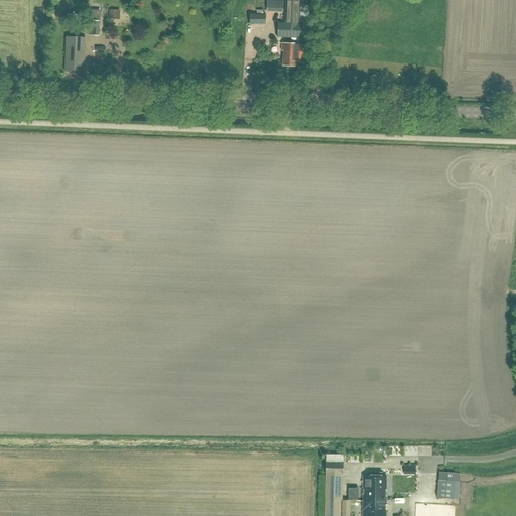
[(299,0),(288,0),(285,0),(284,24),(277,24),(277,37),(301,38),(302,25),(298,24),(299,0)]
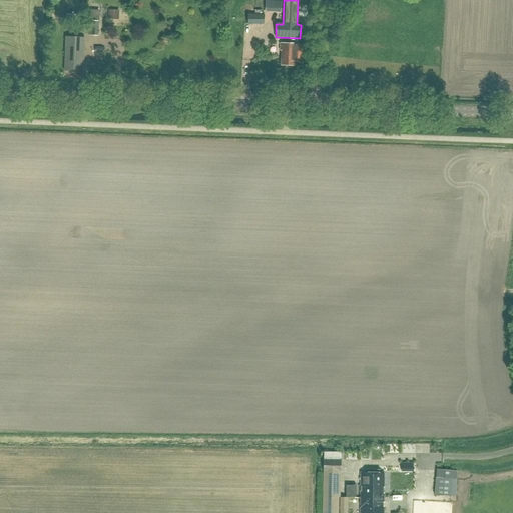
[(90,20),(99,21),(99,11),(90,10),(90,20)]
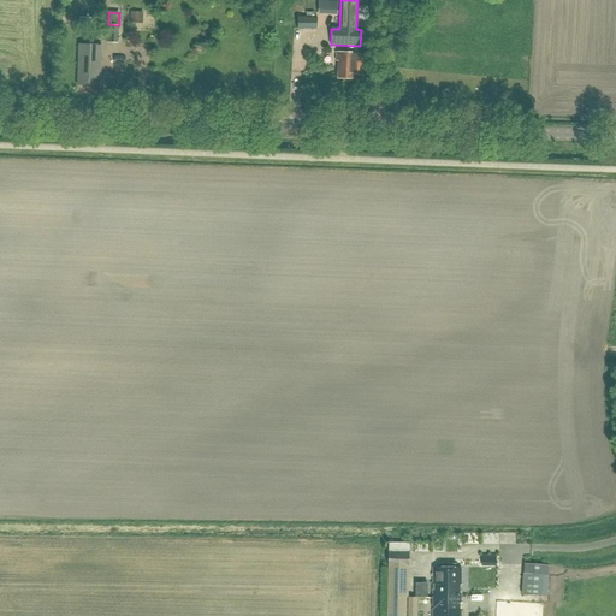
[(143,12),(130,12),(130,23),(142,24),(143,12)]
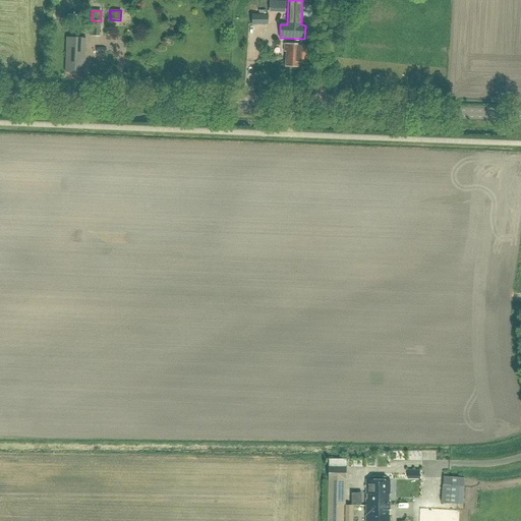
[(251,14),(251,24),(268,24),(268,15),(251,14)]
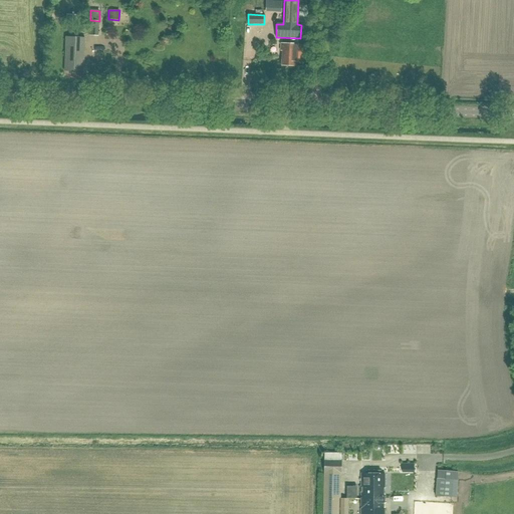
[(98,36),(99,21),(90,21),(89,36),(98,36)]
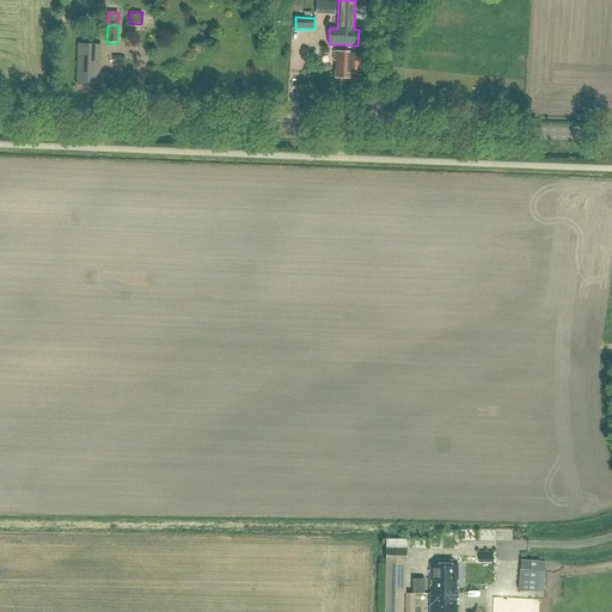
[(297,42),(285,41),(285,50),(297,51),(297,42)]
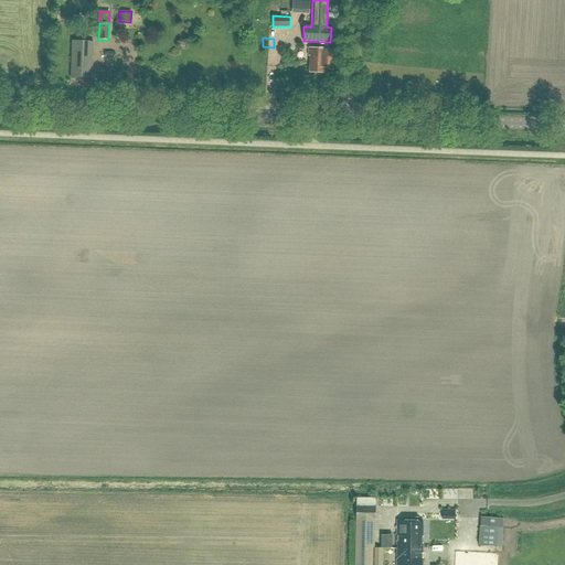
[(92,80),(93,42),(72,41),(71,78),(92,80)]
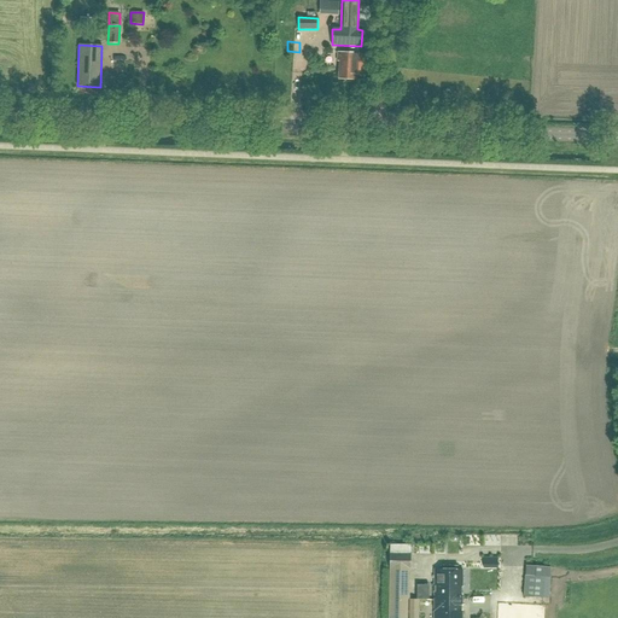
[(316,62),(325,62),(324,50),(315,51),(316,62)]
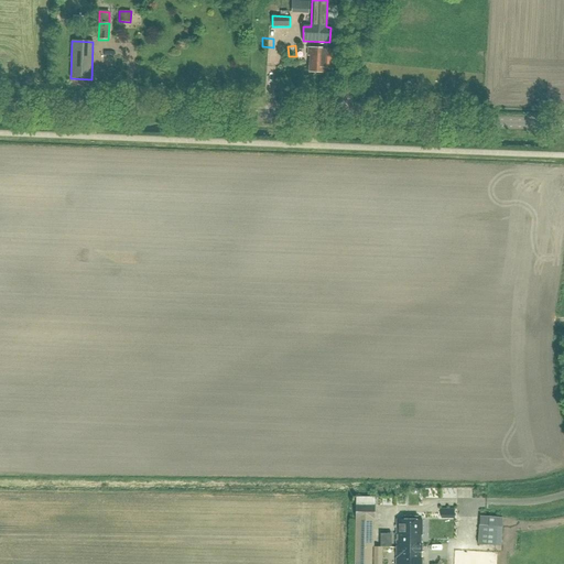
[(308,47),(307,56),(310,56),(308,73),(324,73),(324,68),(333,68),(334,50),(327,50),(327,49),(308,47)]
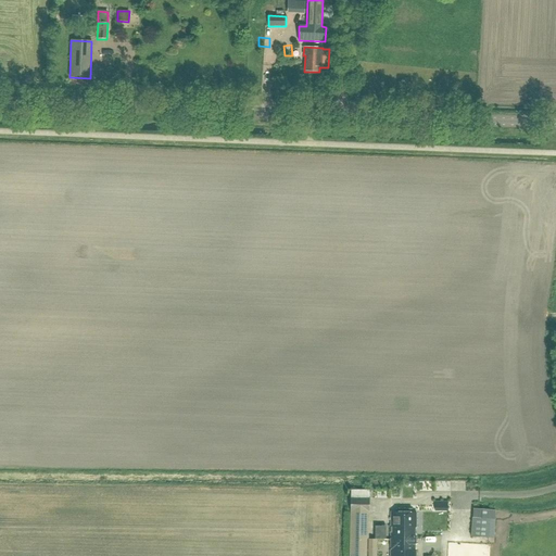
[(368,536),(368,521),(369,506),(350,505),(350,536),(368,536)]
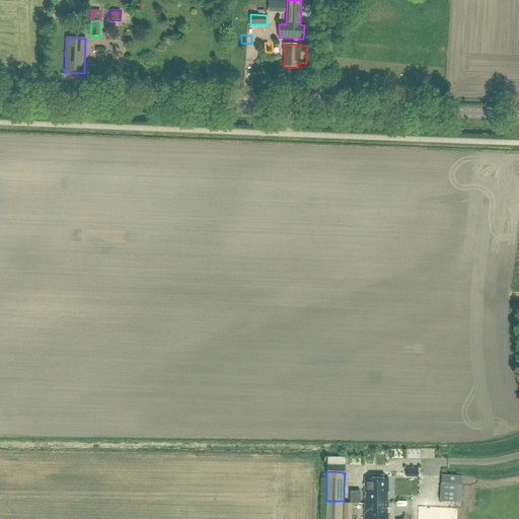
[(364,501),(388,501),(388,500),(387,500),(387,493),(388,493),(388,478),(365,478),(364,501)]
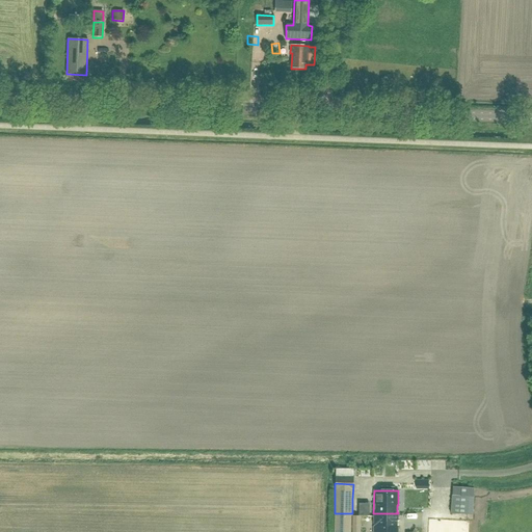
[(453,511),(469,510),(468,494),(452,495),(453,511)]
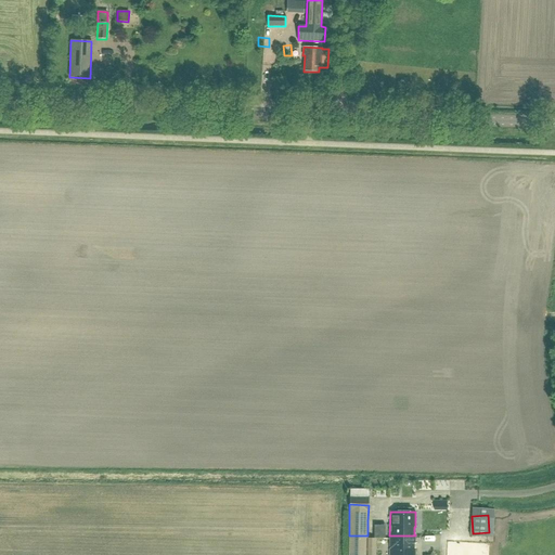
[(368,536),(349,536),(348,554),(375,554),(376,539),(368,539),(368,536)]
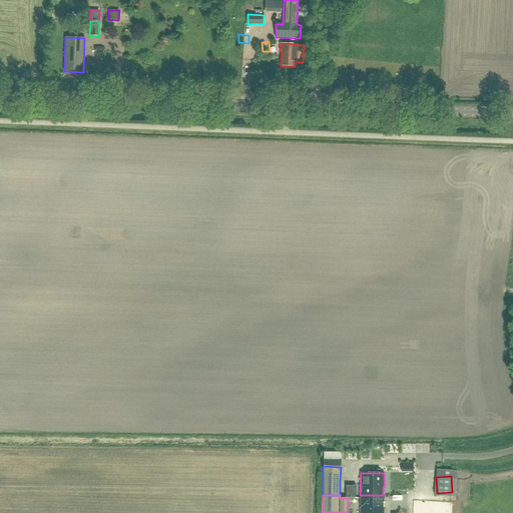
[(384,495),(360,495),(360,512),(383,512),(384,506),(383,506),(383,502),(384,502),(384,495)]
